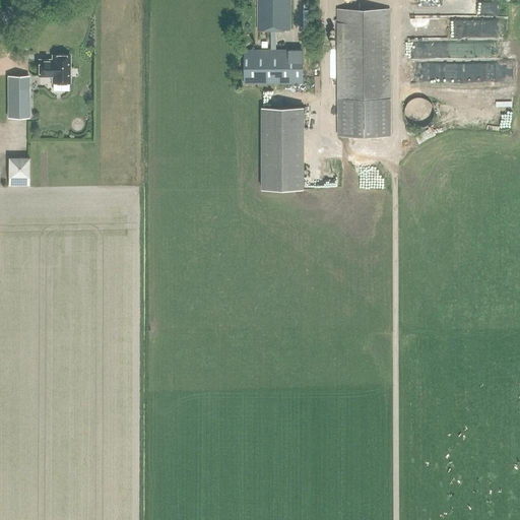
[(303,83),(303,50),(289,50),(275,51),(275,30),(289,30),(289,0),(257,0),(258,30),(271,29),(271,50),(257,50),(244,51),(244,83),(303,83)]
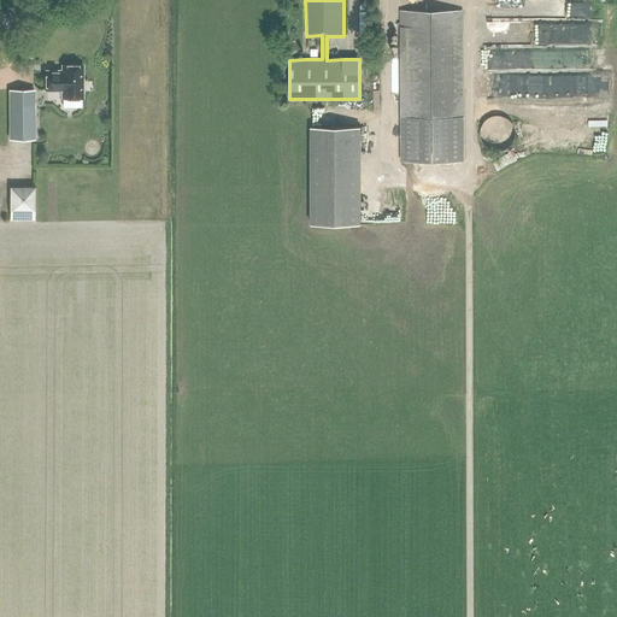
[(559,3),(559,21),(591,18),(591,0),(559,3)]
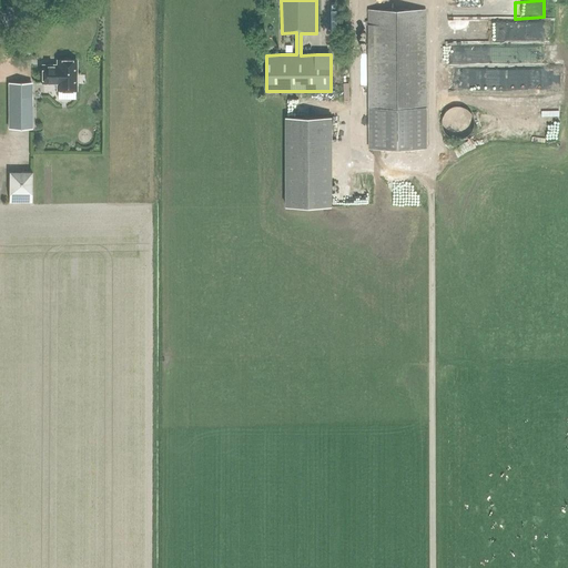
[(426,148),(425,10),(368,10),(369,149),(426,148)]
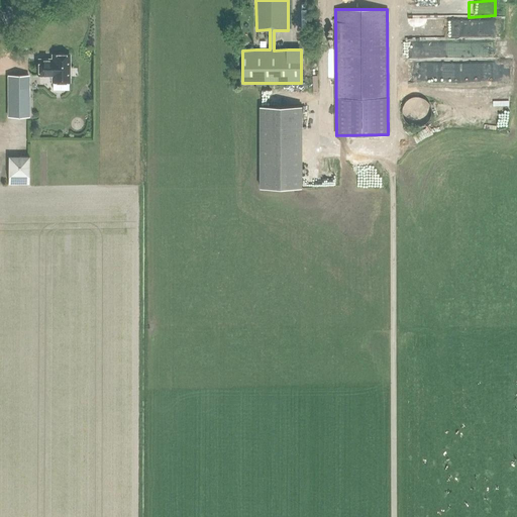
[(48,53),(48,57),(34,57),(34,73),(48,73),(48,80),(65,80),(65,75),(67,75),(67,66),(65,66),(65,53),(61,53),(59,50),(55,50),(53,53),(48,53)]
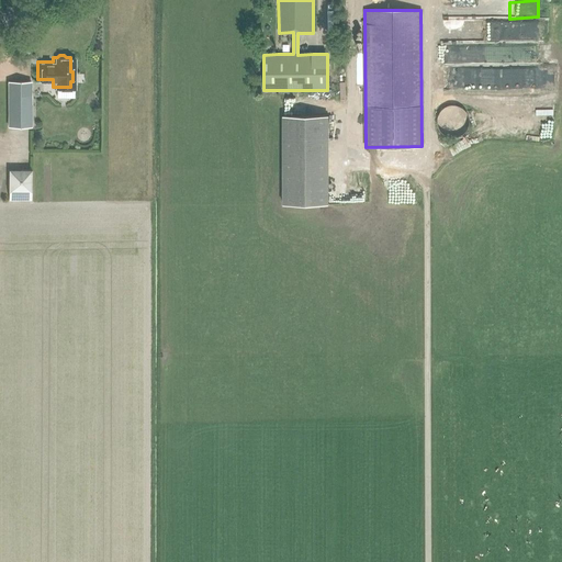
[(32,81),(9,81),(9,127),(33,127),(32,81)]
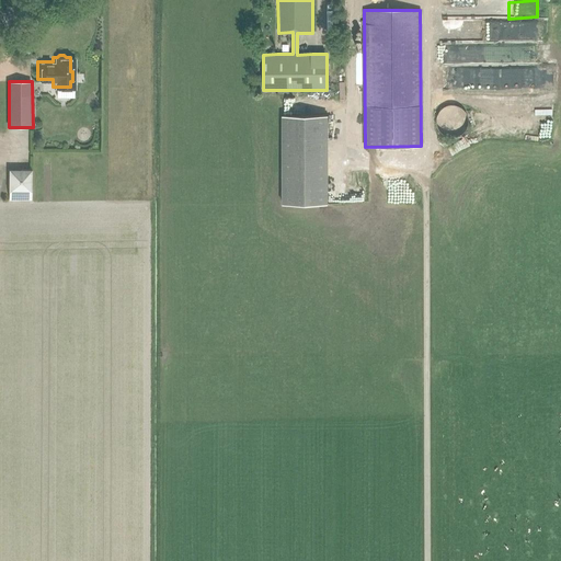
[(442,117),(451,127),(465,112),(455,103),(442,117)]
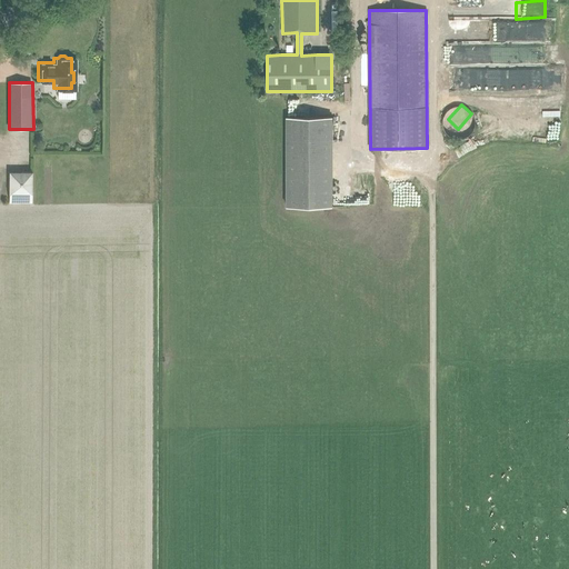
[(287,207),(332,207),(331,117),(287,117),(287,207)]
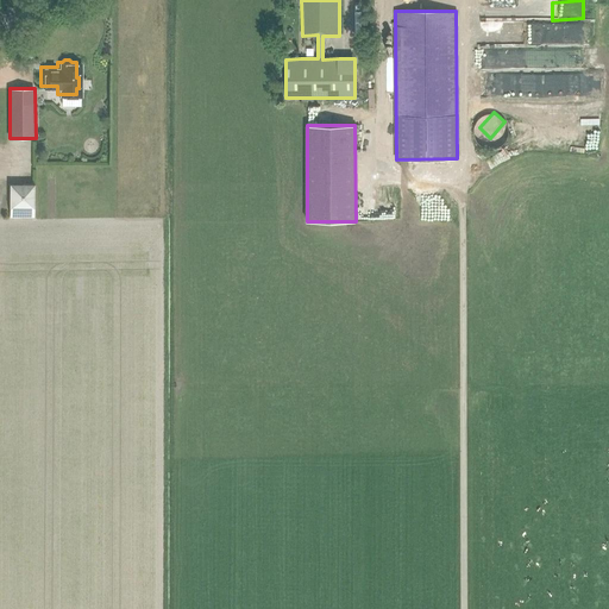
[(33,183),(11,183),(11,218),(35,218),(33,183)]
